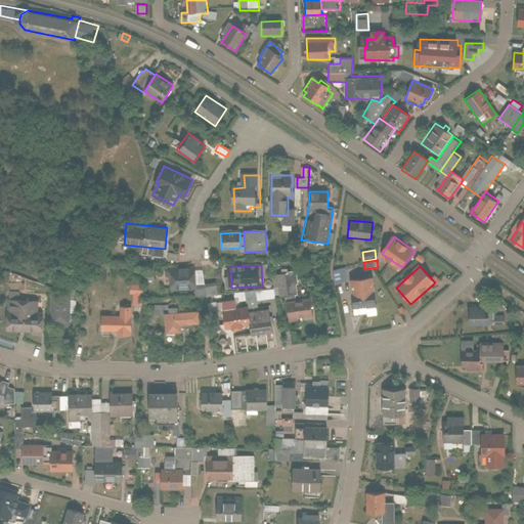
[(195,268),(172,269),(173,290),(197,288),(195,268)]
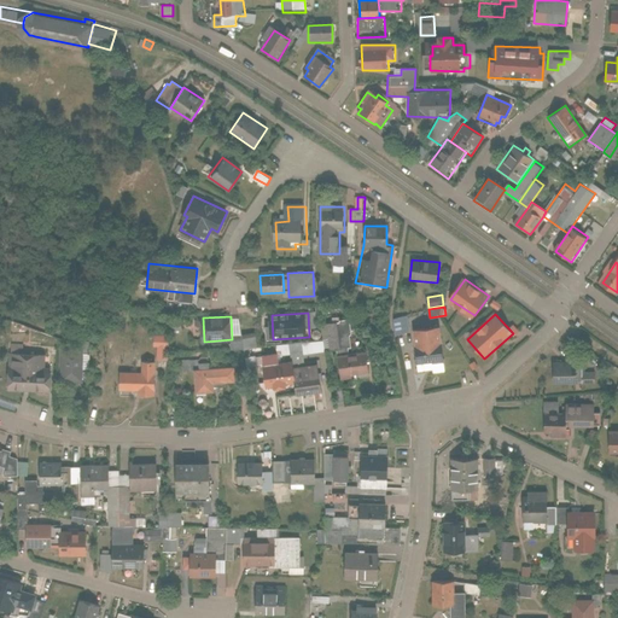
[(407,316),(394,319),(392,325),(395,336),(410,333),(407,316)]
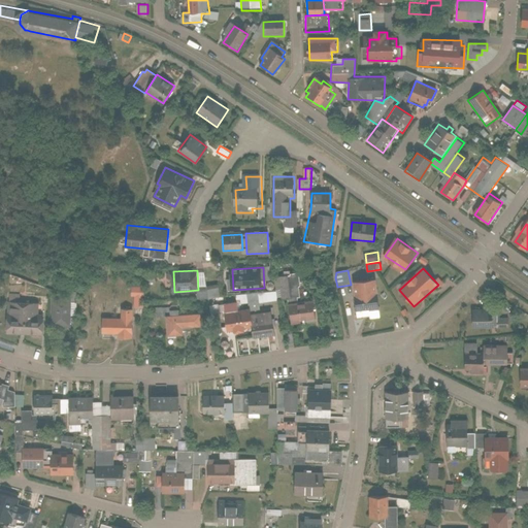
[(288,276),(274,277),(276,291),(276,298),(290,297),(288,276)]
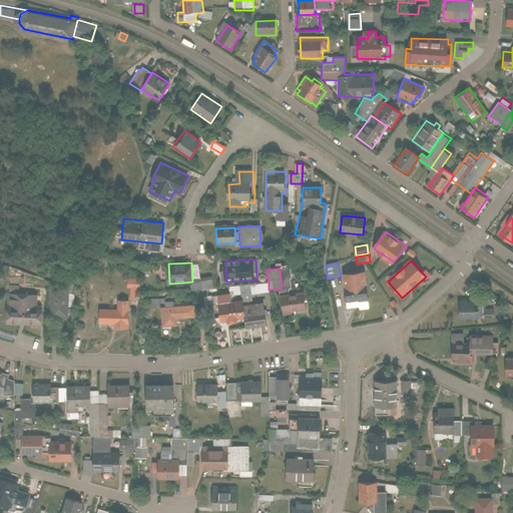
[(365,272),(342,274),(345,303),(368,300),(365,272)]
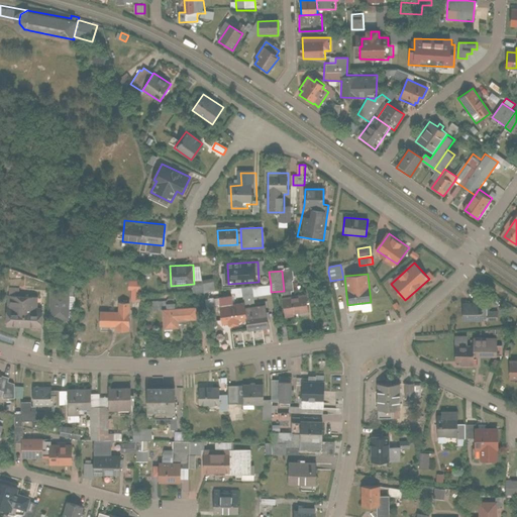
[(129,290),(131,290),(131,301),(138,301),(138,291),(140,291),(140,281),(129,281),(129,290)]
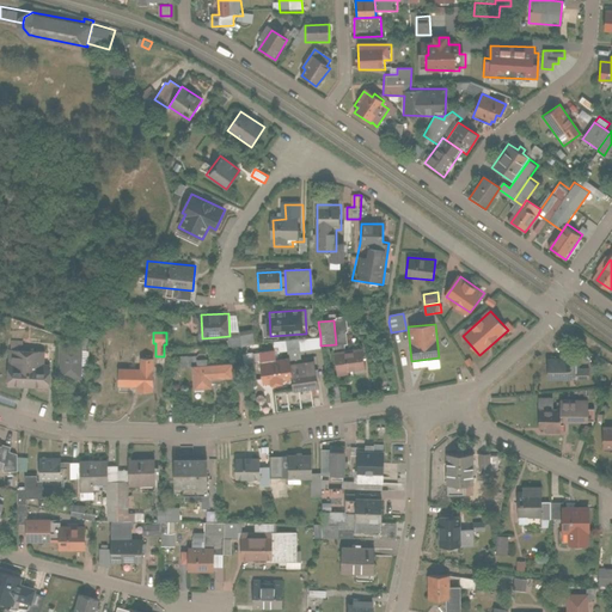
[(300,348),(300,352),(322,349),(320,346),(320,337),(299,340),(300,348)]
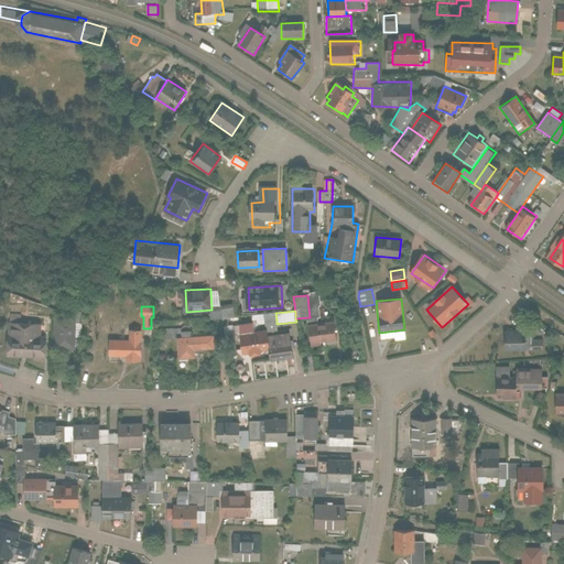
[(263,314),(264,322),(277,321),(275,313),(263,314)]
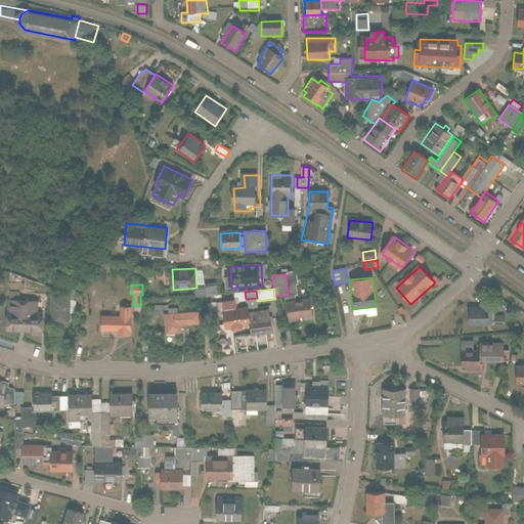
[(70,294),(51,292),(49,321),(68,322),(70,294)]
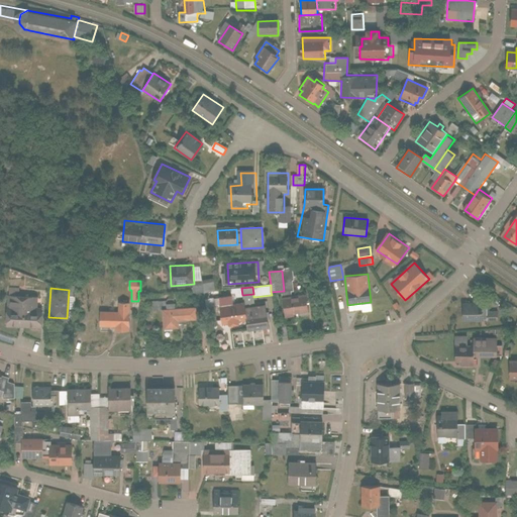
[(242,297),(242,295),(241,288),(230,289),(231,296),(231,298),(242,297)]
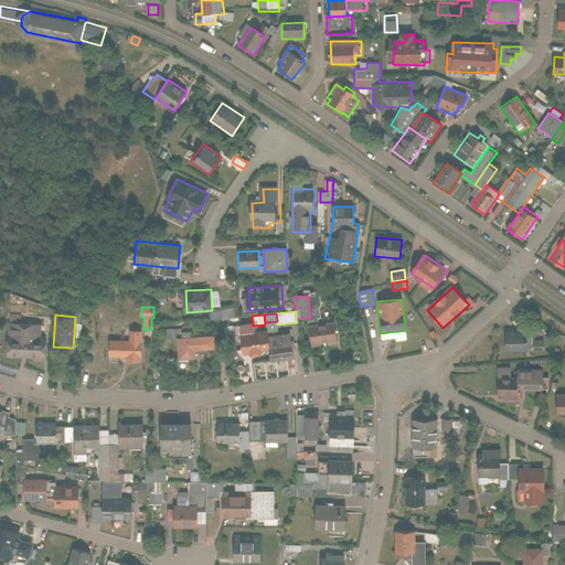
[(270,362),(294,359),(292,349),(294,349),(292,329),(278,331),(277,324),(277,321),(265,322),(265,324),(266,332),(254,333),(241,334),(241,338),(242,342),(243,353),(249,353),(249,355),(262,354),(262,351),(269,350),(270,362)]
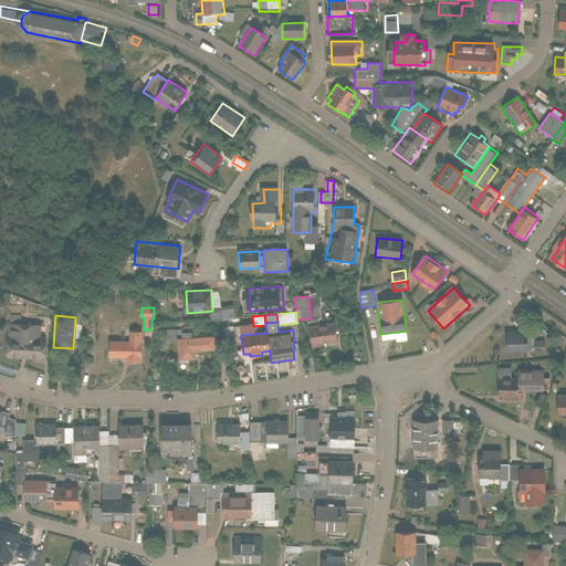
[(50,325),(10,323),(8,359),(48,362),(50,325)]
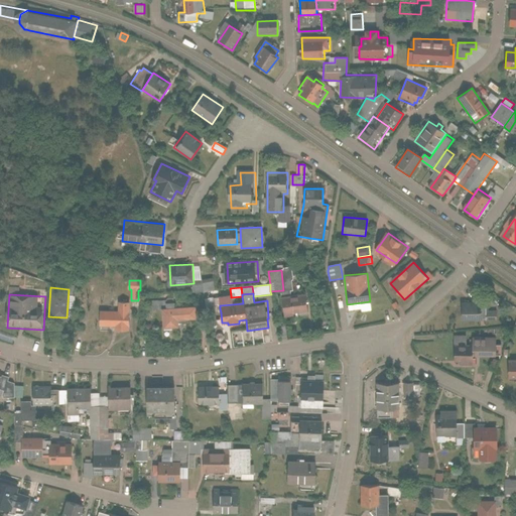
[(305,294),(281,297),(283,314),(308,310),(305,294)]
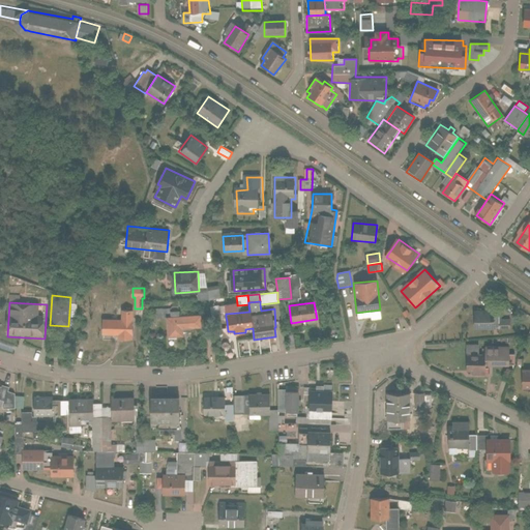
[(226,314),(238,313),(237,305),(237,303),(225,304),(225,305),(226,314)]
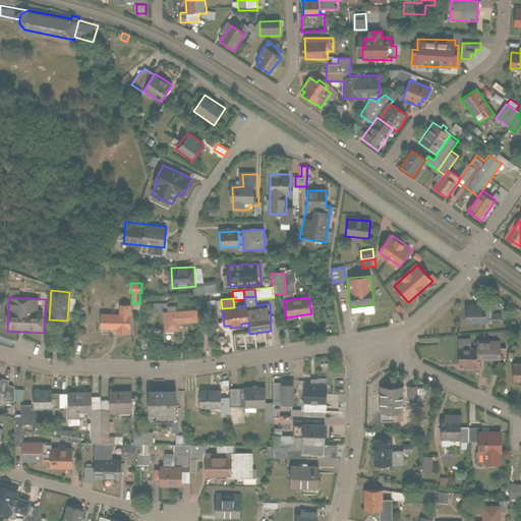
[(216,310),(215,301),(215,300),(207,301),(208,311),(216,310)]
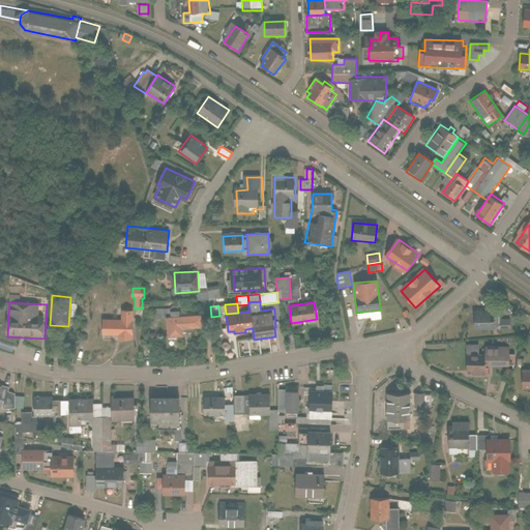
[(133,339),(133,310),(119,310),(119,320),(101,319),(101,334),(118,335),(118,339),(133,339)]
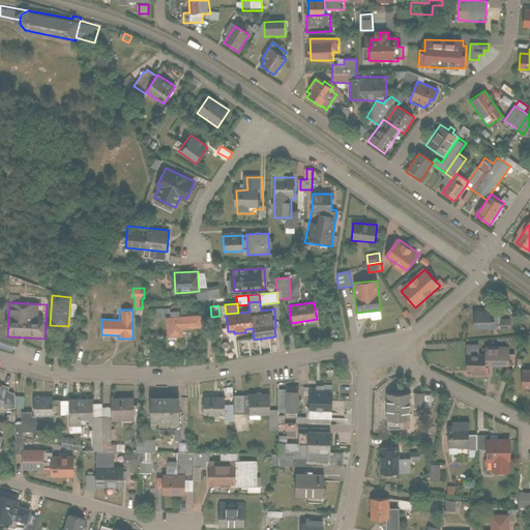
[(496,312),(475,312),(474,331),(496,332),(496,312)]
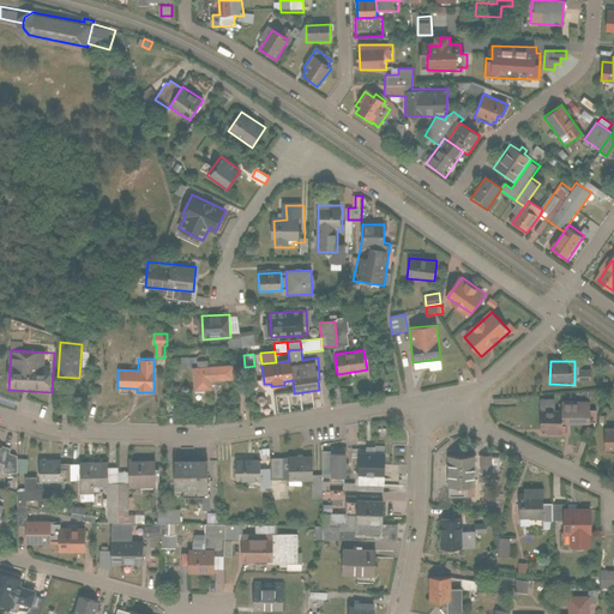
[(232,366),(192,367),(193,390),(214,389),(214,379),(233,378),(232,366)]
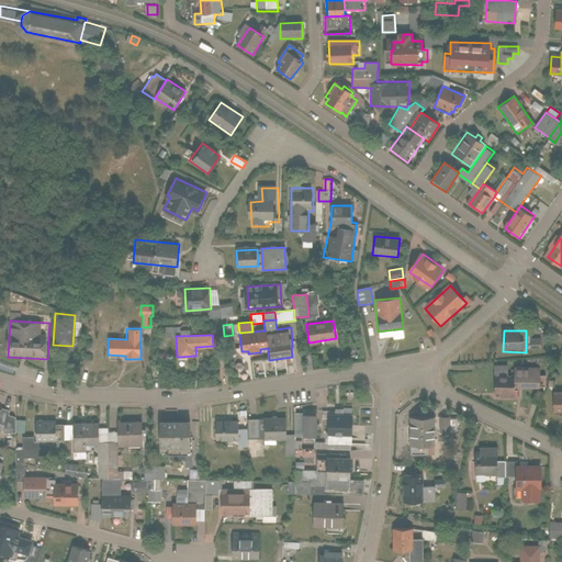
[(542,368),(494,367),(494,396),(517,397),(517,389),(542,389),(542,368)]
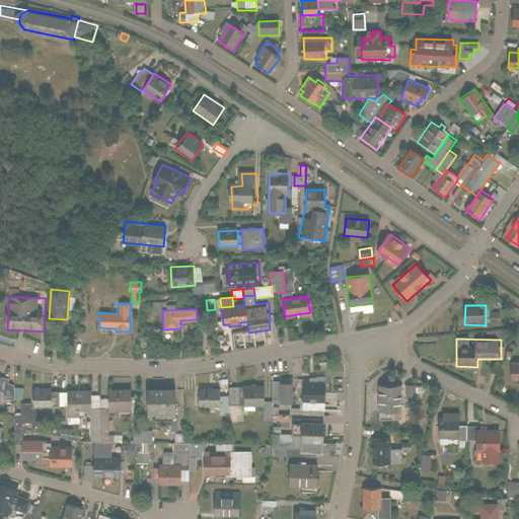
[(18,384),(0,377),(0,401),(11,405),(18,384)]
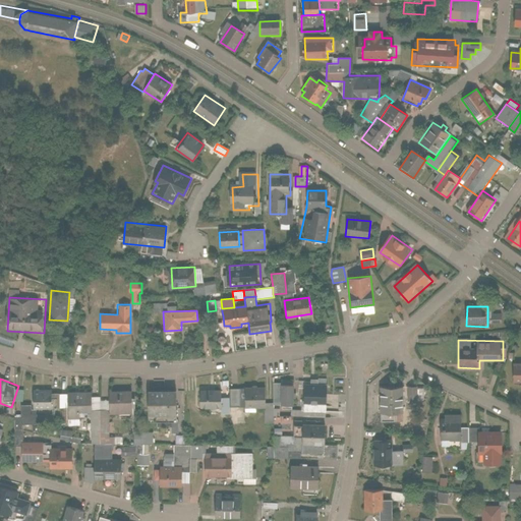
[(327,405),(327,385),(302,385),(302,404),(327,405)]
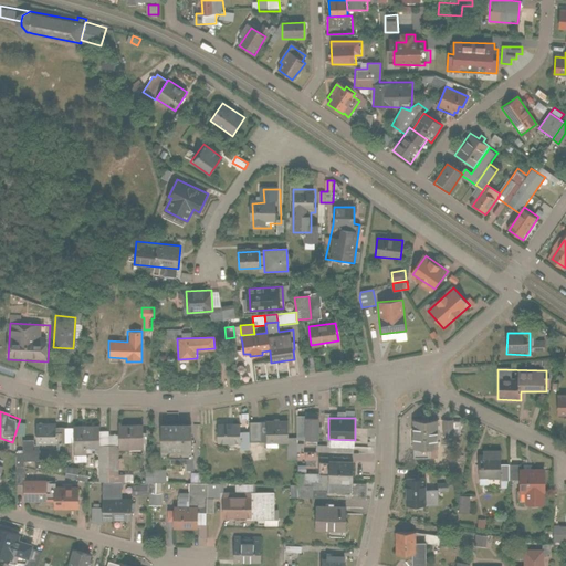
[(317,419),(304,420),(304,442),(317,442),(317,419)]
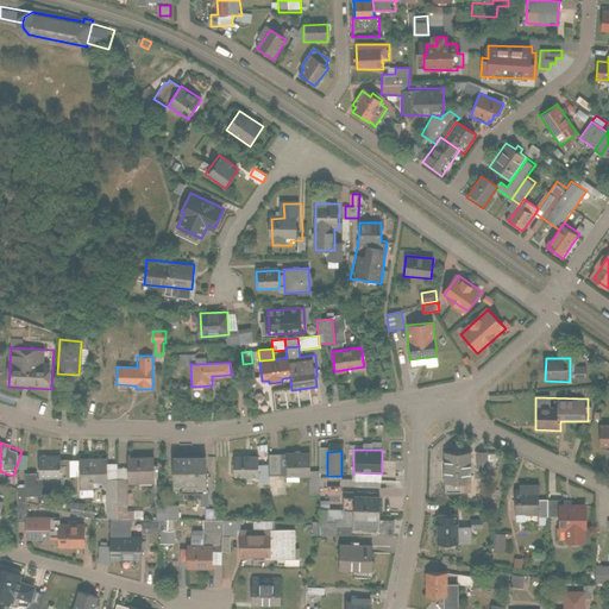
[(472,451),(445,451),(445,493),(462,493),(462,483),(472,483),(472,451)]
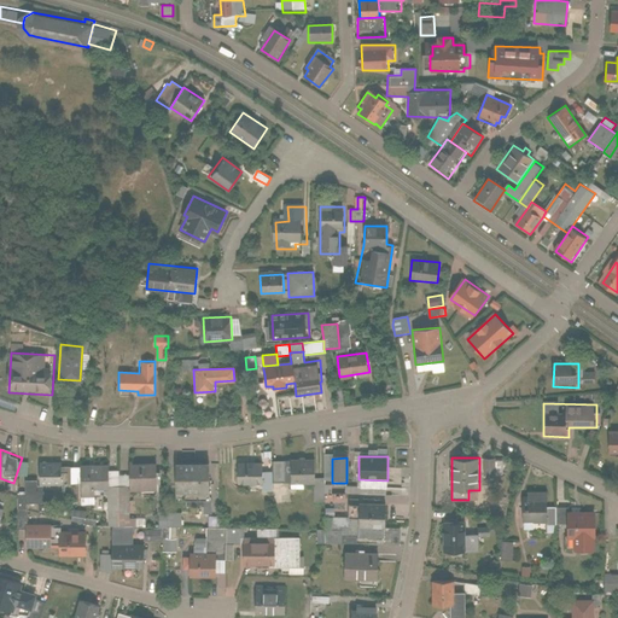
[(496,458),(483,458),(484,476),(496,474),(496,458)]
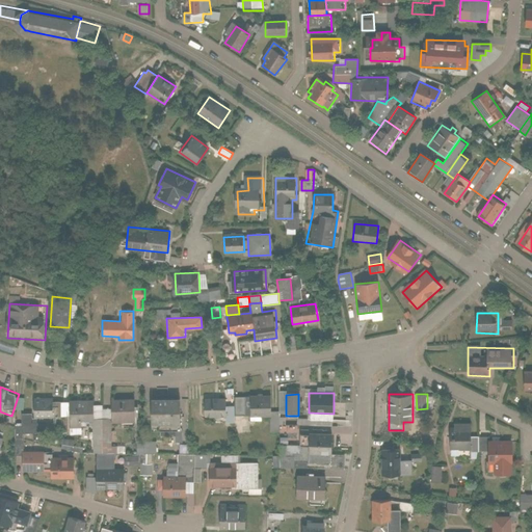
[(248,398),(235,399),(236,417),(248,417),(248,398)]
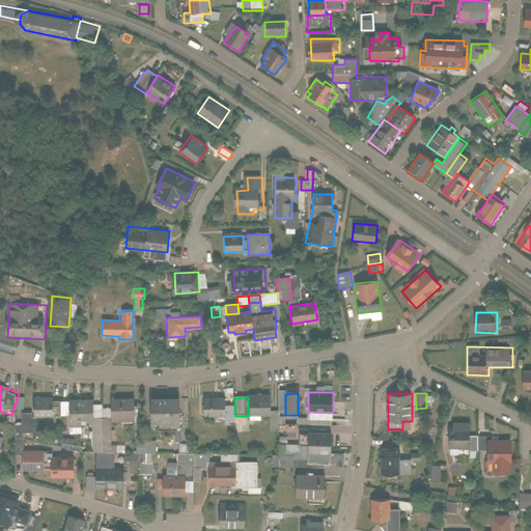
[(248,397),(248,416),(272,415),(271,397),(248,397)]
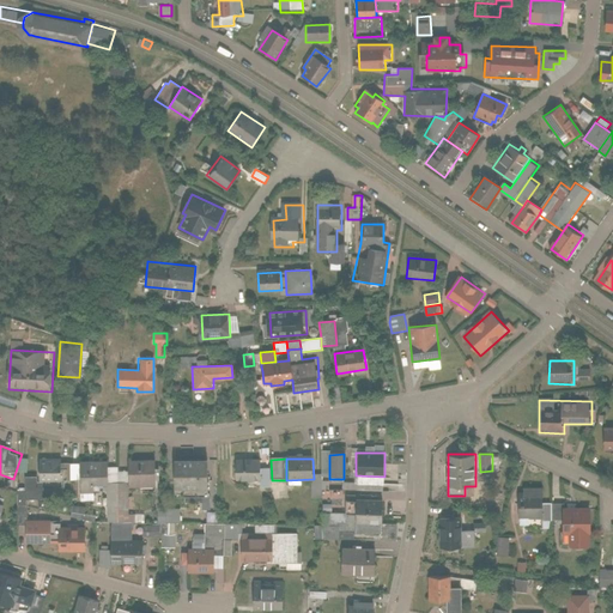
[(62,461),(40,462),(41,485),(64,484),(62,461)]
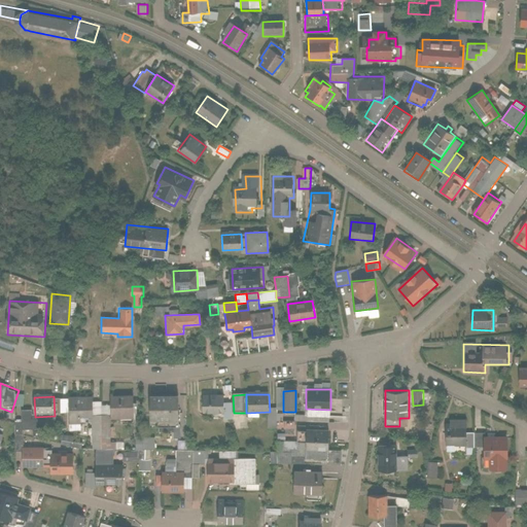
[(134,396),(110,396),(110,415),(110,423),(135,423),(134,396)]
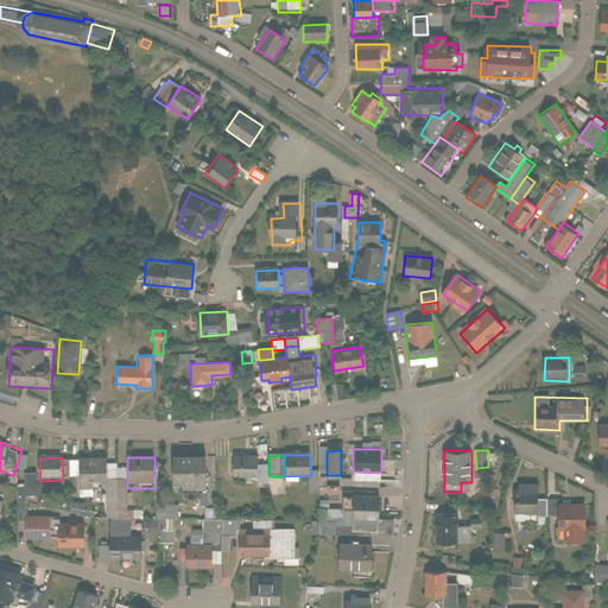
[(208,457),(175,457),(175,487),(208,487),(208,457)]
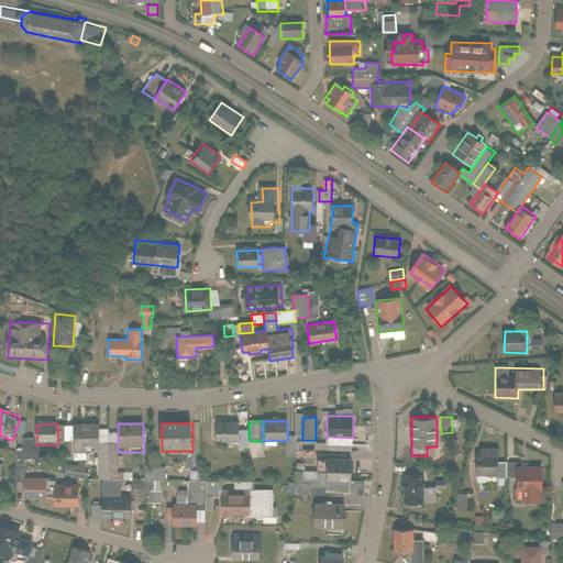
[(98,444),(97,424),(70,427),(72,457),(87,456),(86,450),(98,449),(98,444)]
